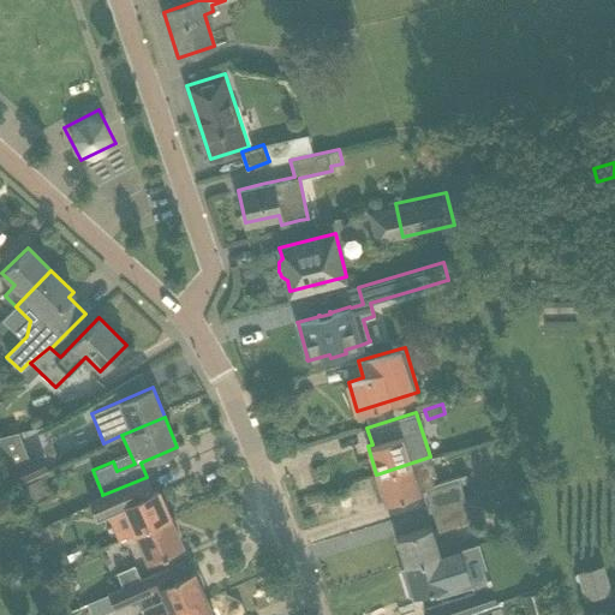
[(0,434),(0,442),(6,458),(27,451),(18,429),(0,434)]
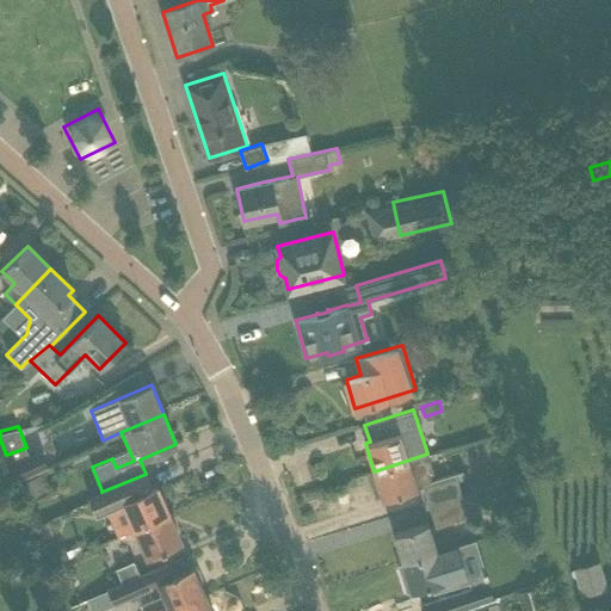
[(8,461),(16,479),(47,467),(39,449),(8,461)]
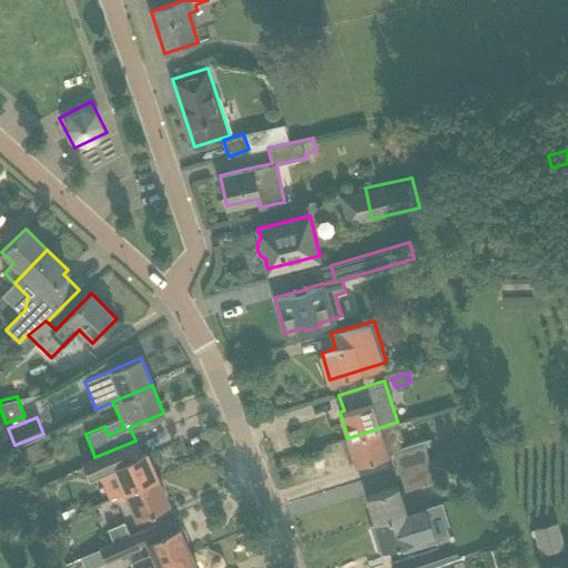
[(394,453),(398,468),(428,458),(425,447),(433,444),(430,436),(399,446),(398,440),(402,439),(397,422),(347,438),(356,465),(394,453)]
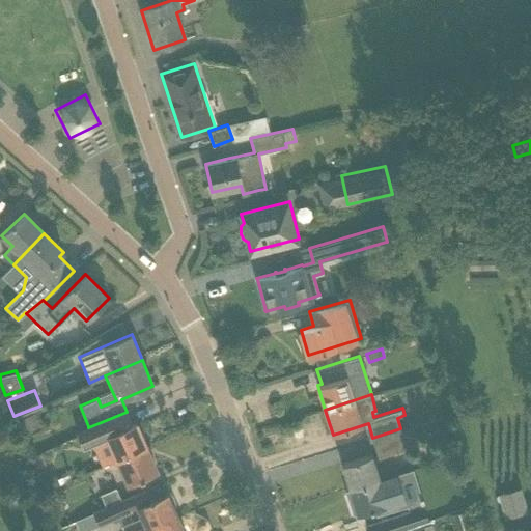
[(132,424),(127,412),(88,427),(88,426),(77,432),(83,447),(92,443),(102,466),(115,459),(146,446),(136,422),(132,424)]
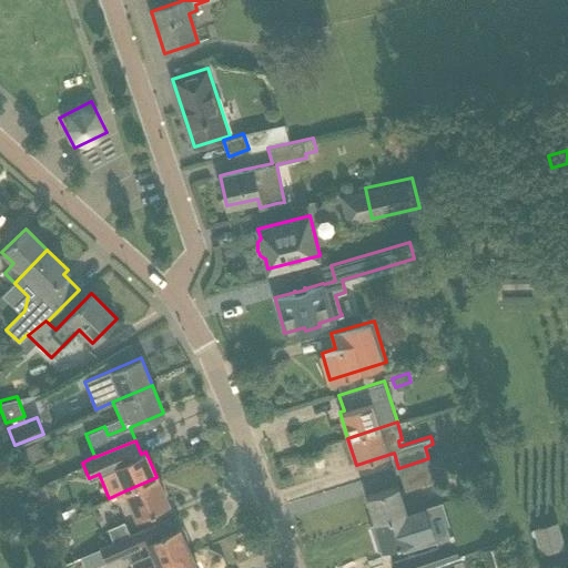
[(458,453),(470,490),(484,486),(472,448),(458,453)]
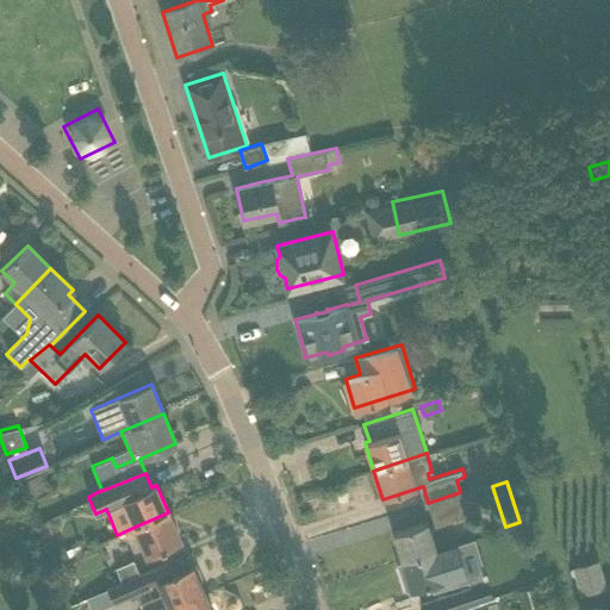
[(460,492),(428,503),(436,527),(467,516),(460,492)]
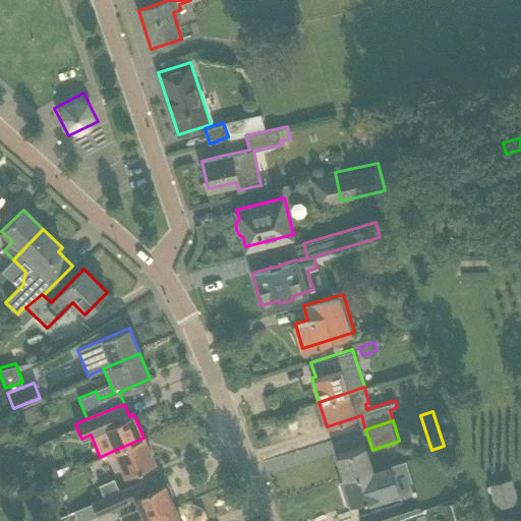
[(143,438),(113,451),(124,475),(137,469),(138,470),(142,468),(141,467),(154,462),(143,438)]
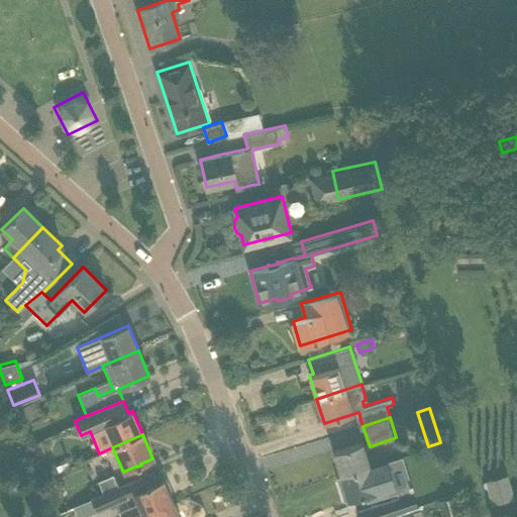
[(363,442),(333,451),(340,476),(370,467),(370,466),(369,462),(363,442)]
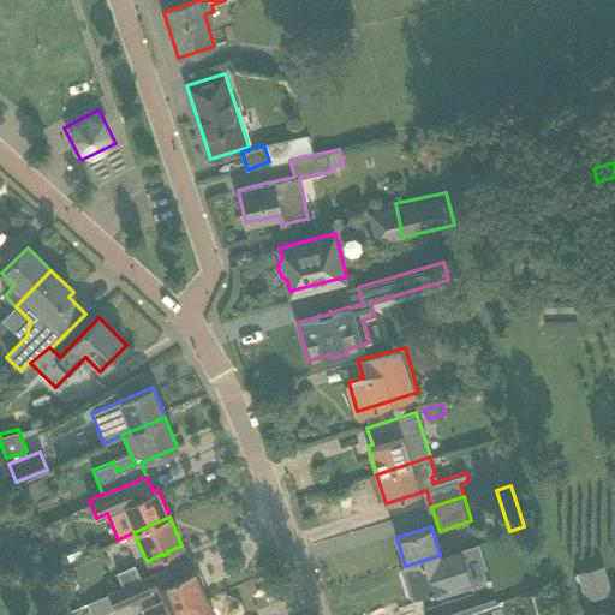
[(408,577),(404,579),(410,595),(413,593),(415,595),(434,589),(436,596),(472,585),(464,560),(475,556),(471,545),(460,549),(440,555),(405,566),(408,575),(408,577)]
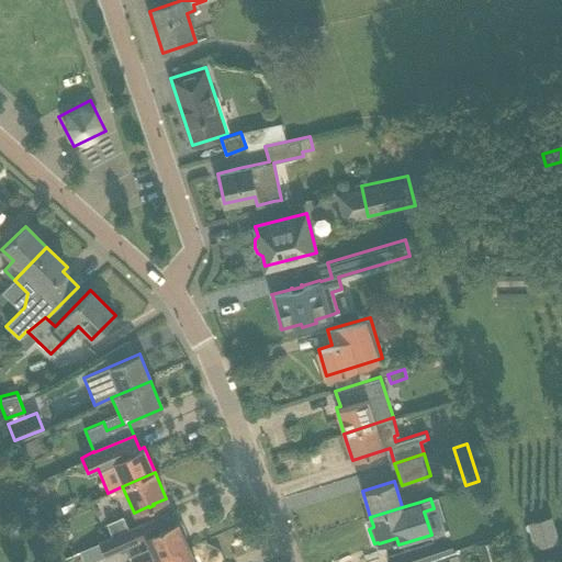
[(47,506),(52,517),(63,512),(58,502),(47,506)]
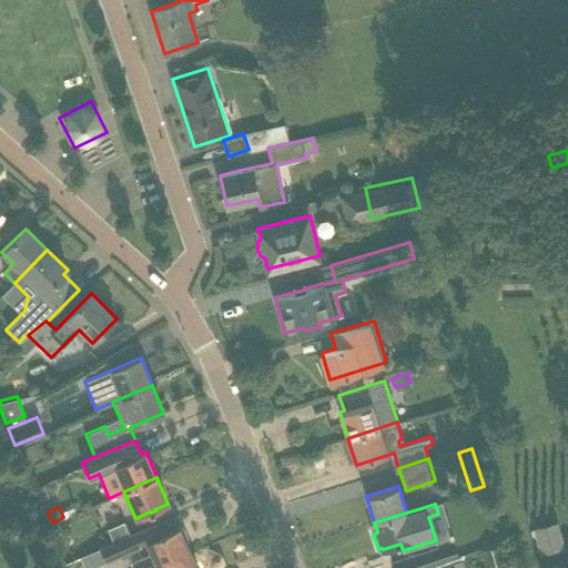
[(108,528),(112,540),(113,541),(130,535),(129,533),(123,521),(108,528)]
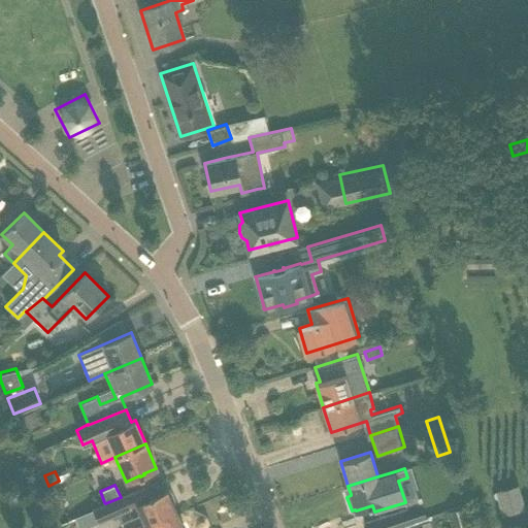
[(496,490),(501,513),(523,507),(517,485),(496,490)]
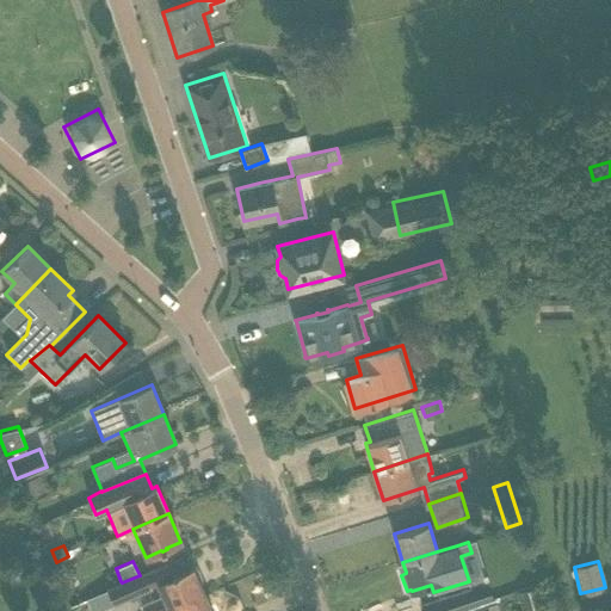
[(167,610),(170,610),(204,596),(198,581),(202,580),(202,574),(199,571),(196,566),(178,574),(177,573),(173,575),(173,576),(159,582),(164,594),(141,604),(143,610),(167,610)]
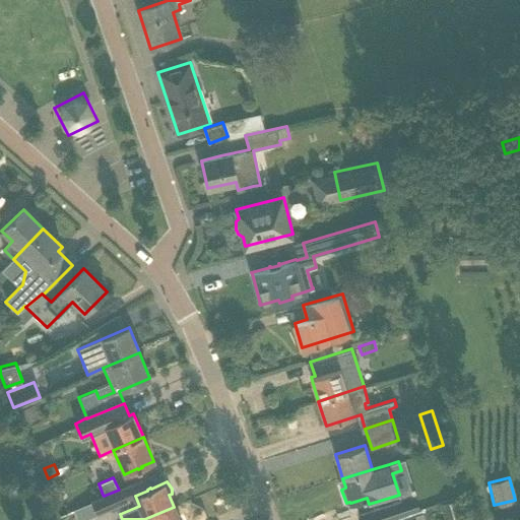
[(104,496),(103,495),(90,500),(96,515),(129,501),(123,485),(118,488),(119,490),(104,496)]
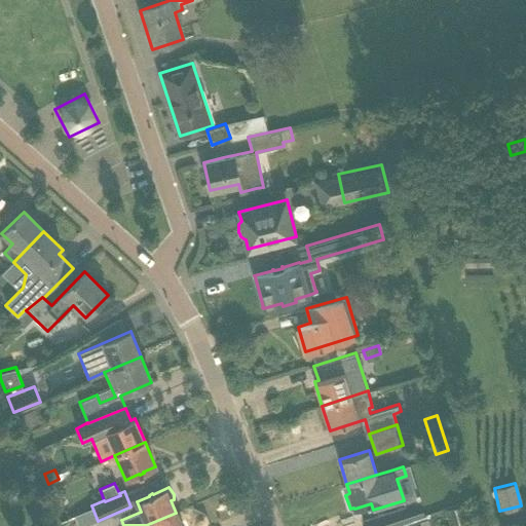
[(368,525),(388,525),(403,521),(397,506),(365,518),(368,525)]
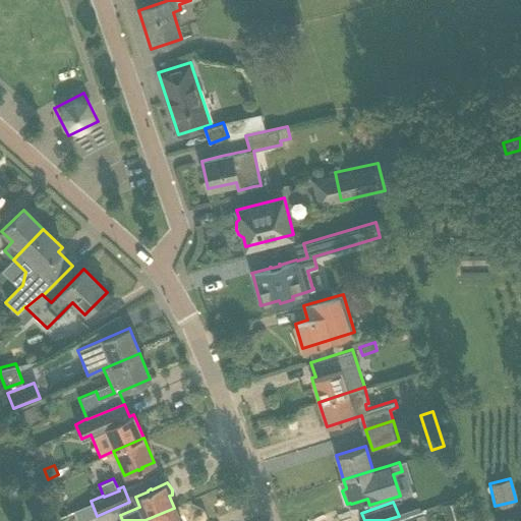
[(179,520),(174,508),(145,520),(143,520),(179,520)]
